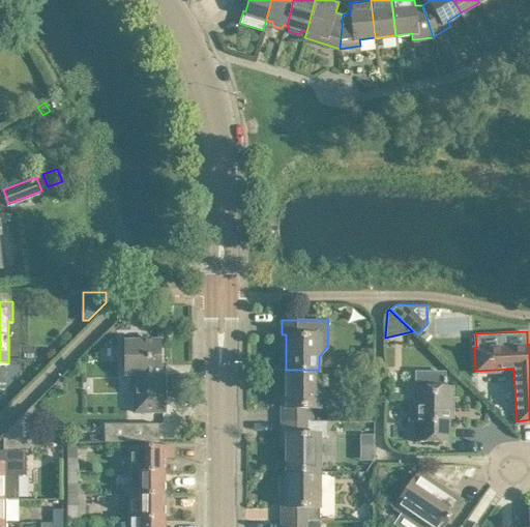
[(159,340),(124,340),(125,373),(134,373),(135,410),(164,410),(163,372),(159,372),(159,340)]
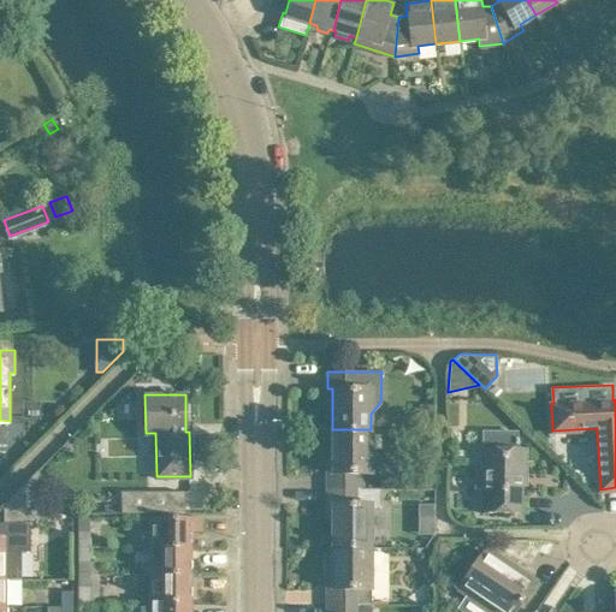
[(332,471),(327,471),(327,487),(361,487),(361,471),(371,471),(371,429),(332,429),(332,456),(332,471)]
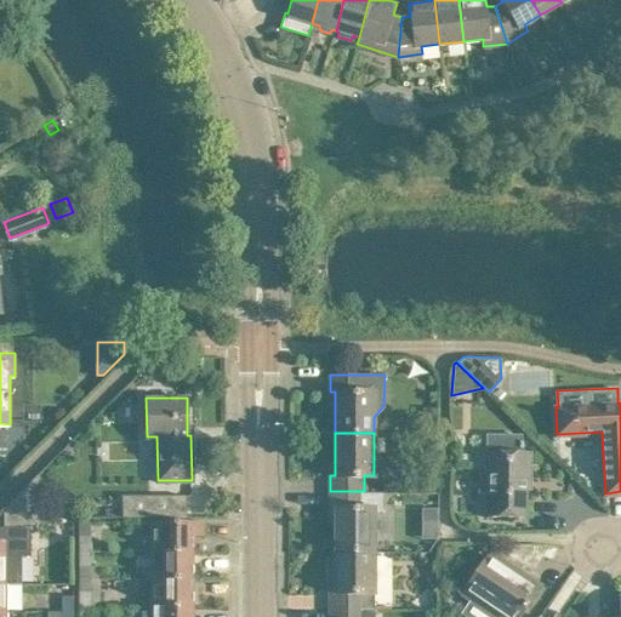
[(478,473),(478,492),(485,492),(485,514),(525,515),(525,487),(525,474),(530,474),(530,451),(520,451),(486,451),(486,473),(478,473)]
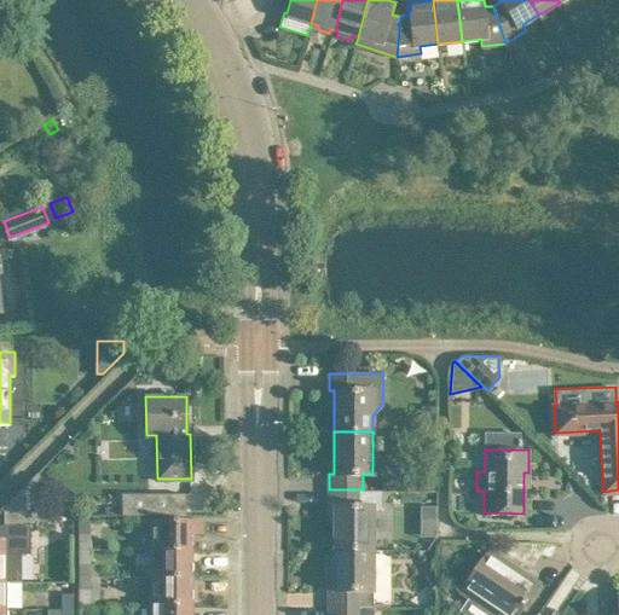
[(363,489),(329,489),(329,506),(334,506),(334,547),(372,547),(372,506),(383,506),(383,489),(363,489)]
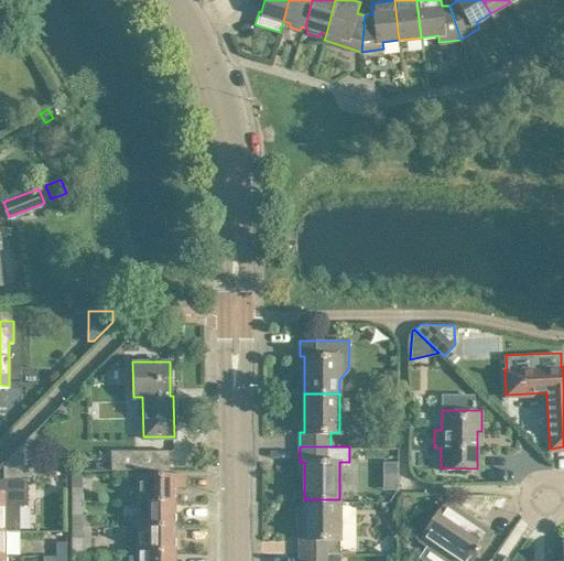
[(111,450),(111,466),(111,468),(170,468),(170,450),(111,450)]
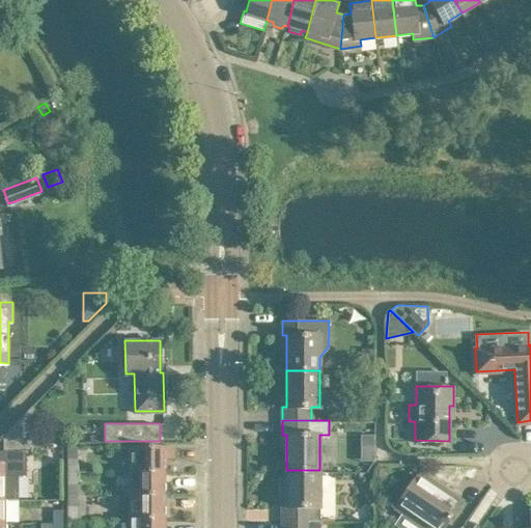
[(129,470),(165,470),(165,456),(174,456),(174,445),(129,445),(129,470)]
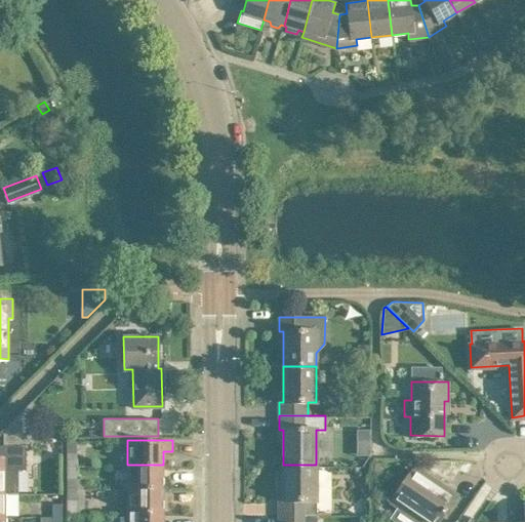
[(0,492),(5,492),(16,492),(16,470),(26,470),(26,445),(0,444),(0,492)]
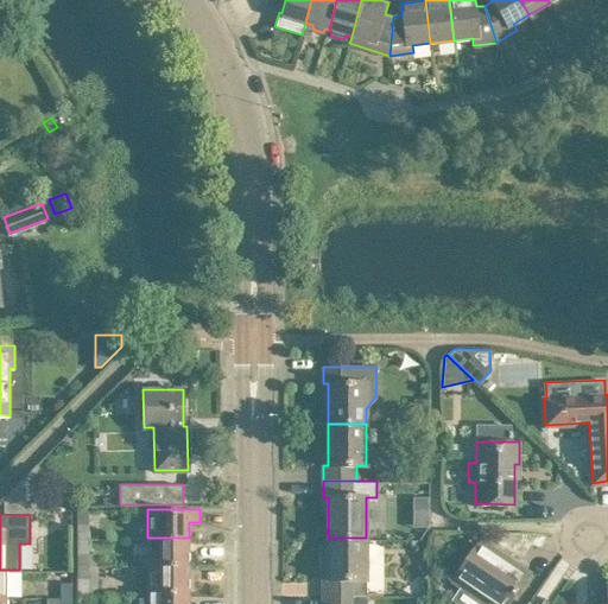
[(89,521),(77,521),(77,538),(89,538),(89,521)]
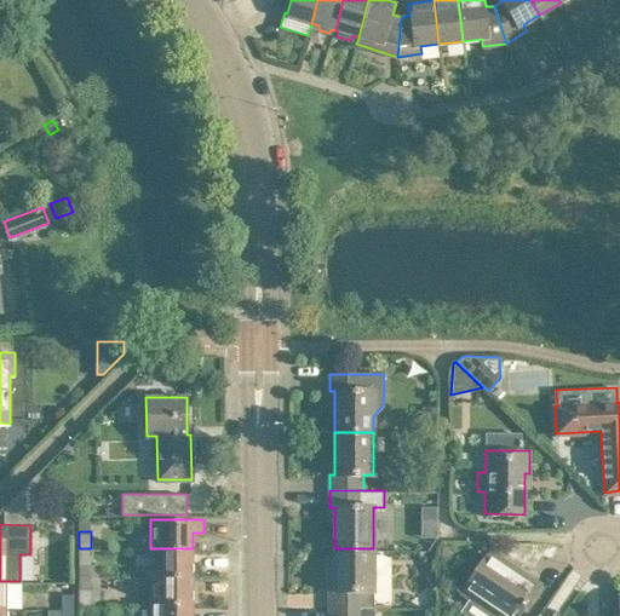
[(91,548),(79,548),(79,564),(91,564),(91,548)]
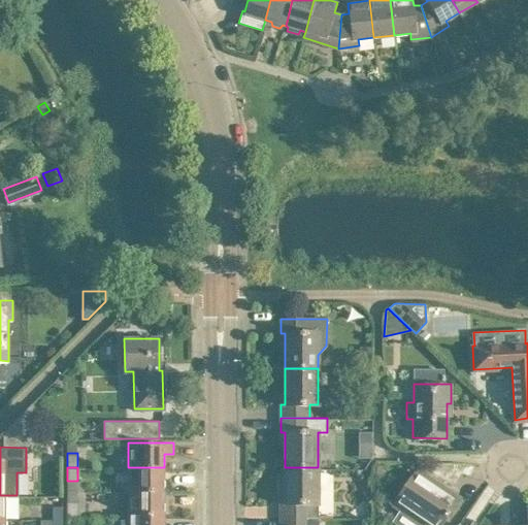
[(128,467),(128,477),(128,491),(164,491),(164,467),(128,467)]
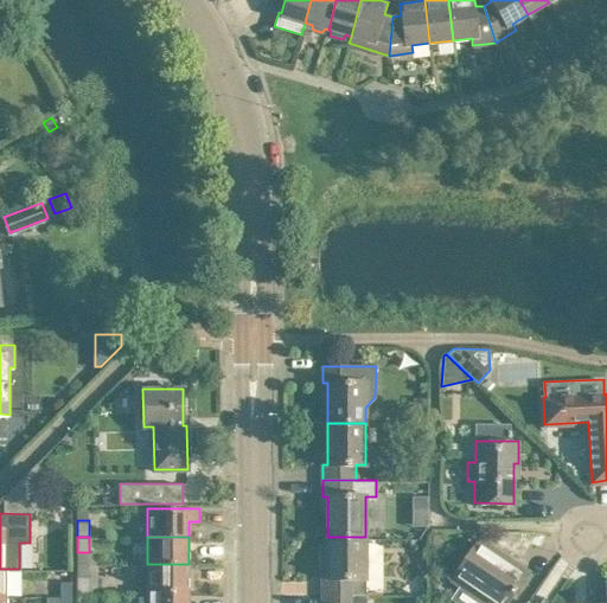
[(323,578),(323,594),(365,595),(365,578),(365,547),(365,537),(327,537),(327,578),(323,578)]
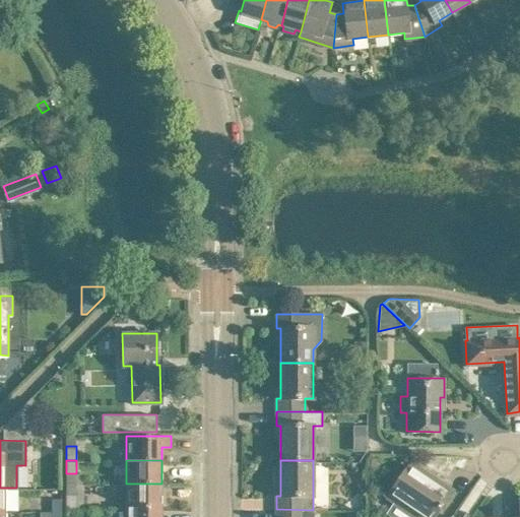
[(407,465),(387,496),(395,502),(416,516),(433,516),(452,490),(426,471),(411,461),(407,465)]
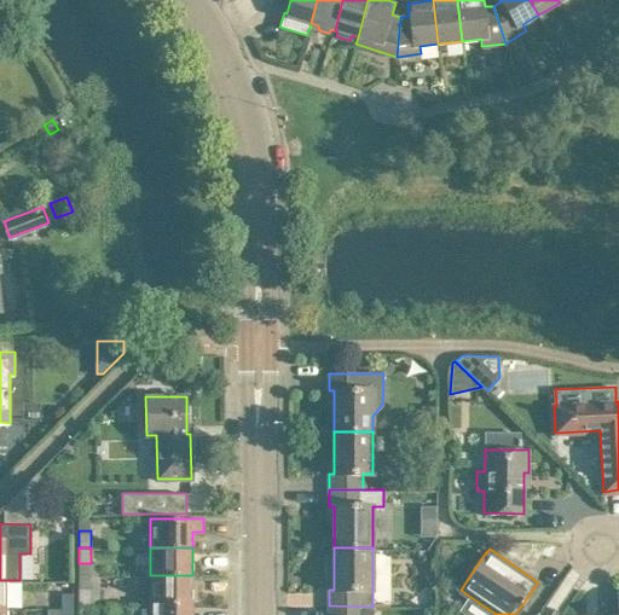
[(91,575),(79,575),(79,603),(91,603),(100,603),(100,575),(91,575)]
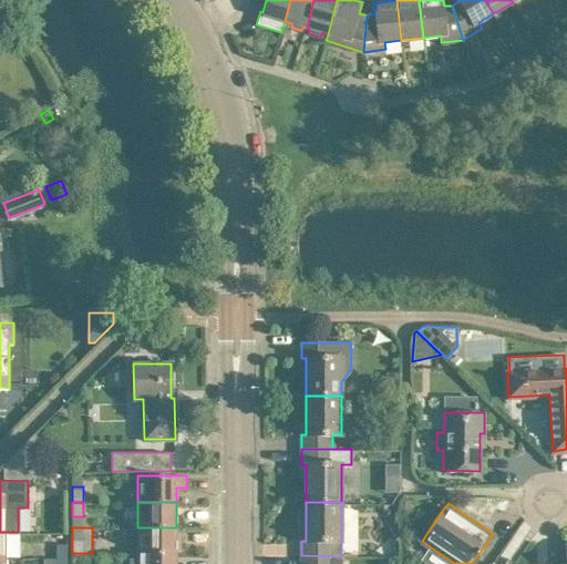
[(137,527),(137,552),(176,553),(176,527),(137,527)]
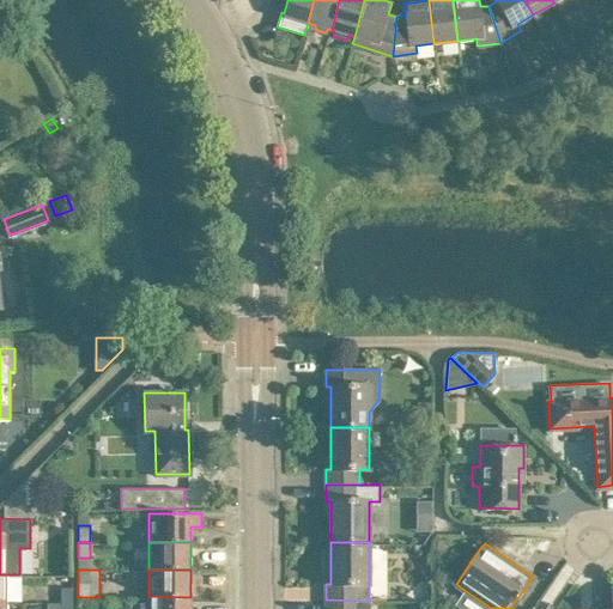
[(62,585),(62,602),(72,602),(72,585),(62,585)]
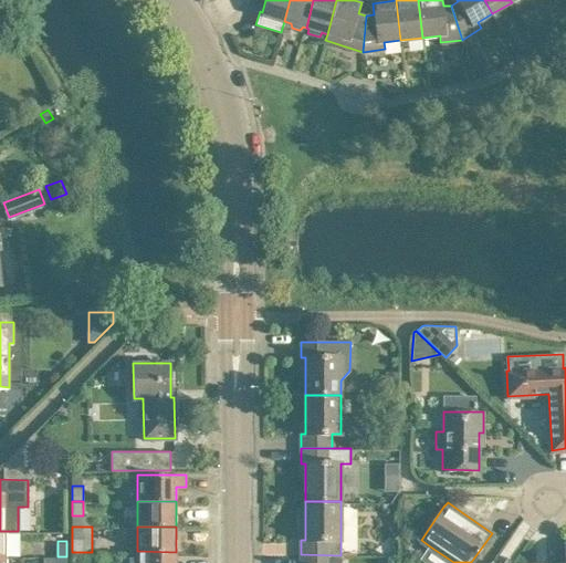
[(553,562),(565,562),(565,542),(564,543),(565,561),(553,562)]
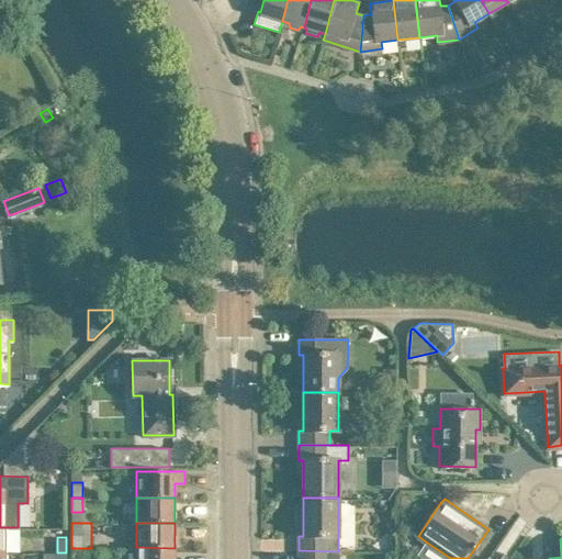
[(173,558),(175,548),(136,547),(136,558),(173,558)]
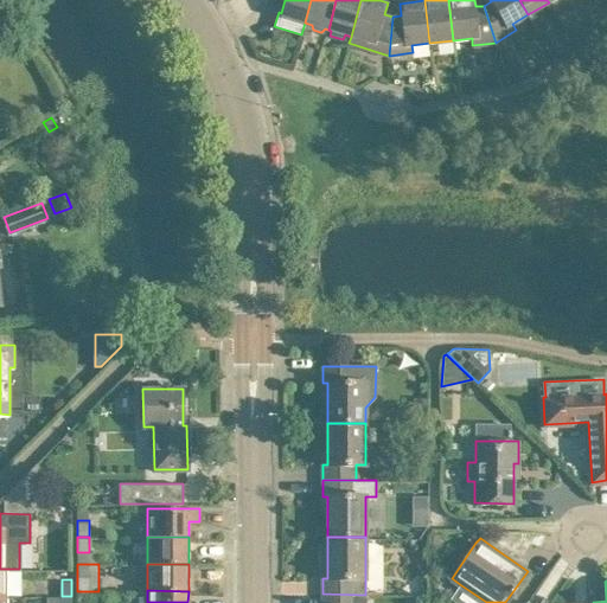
[(89,602),(89,591),(77,591),(77,602),(89,602)]
